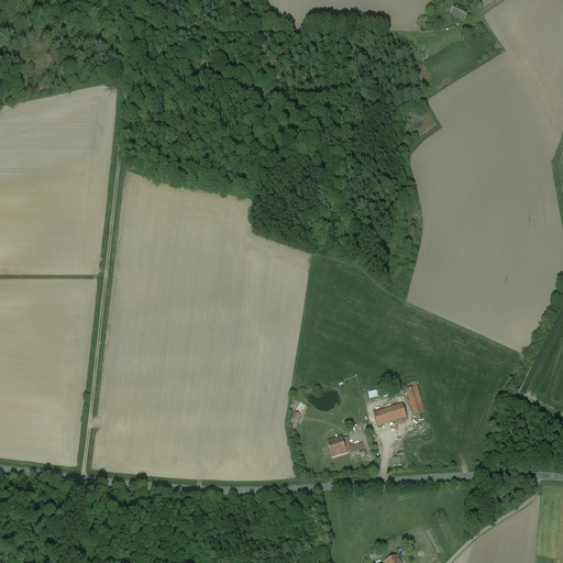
[(470,13),(456,7),(451,15),(461,21),(464,15),(467,18),(470,13)]
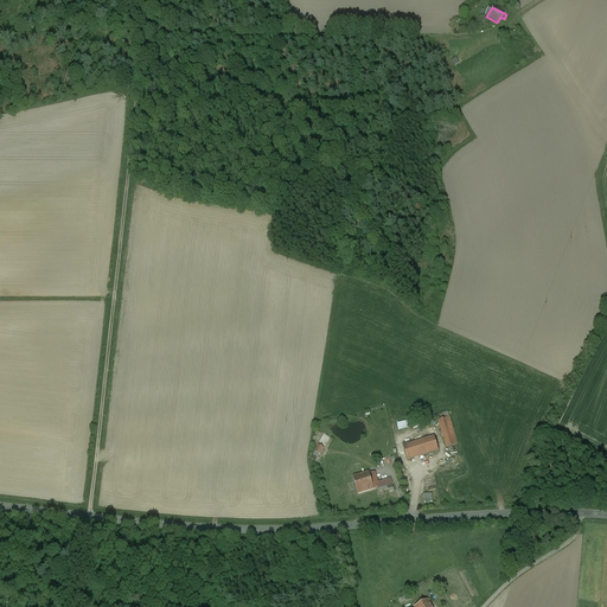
[(449,417),(439,421),(447,447),(458,443),(449,417)]
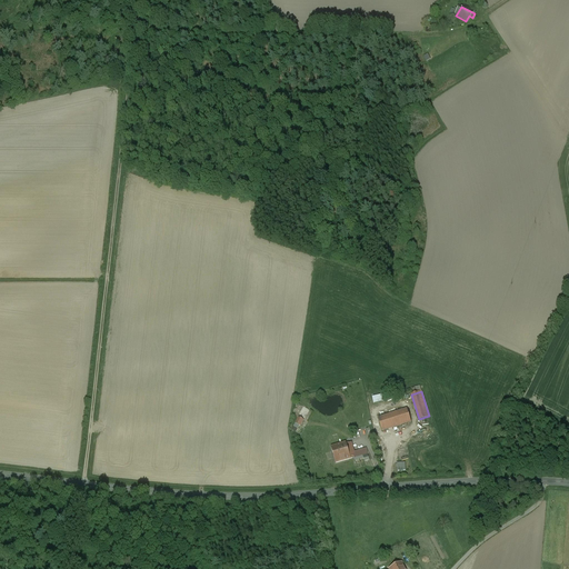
[(386,400),(383,393),(371,397),(372,403),(386,400)]
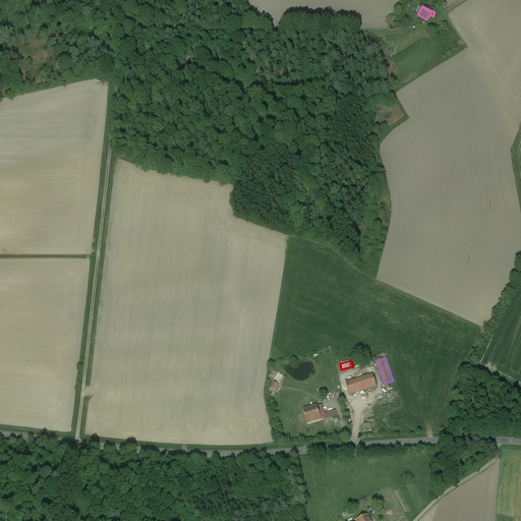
[(372,374),(346,383),(349,395),(375,386),(372,374)]
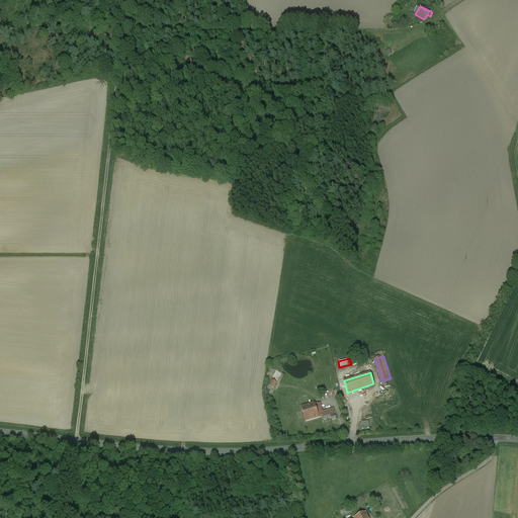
[(314,403),(301,407),(306,421),(318,417),(317,414),(314,403)]
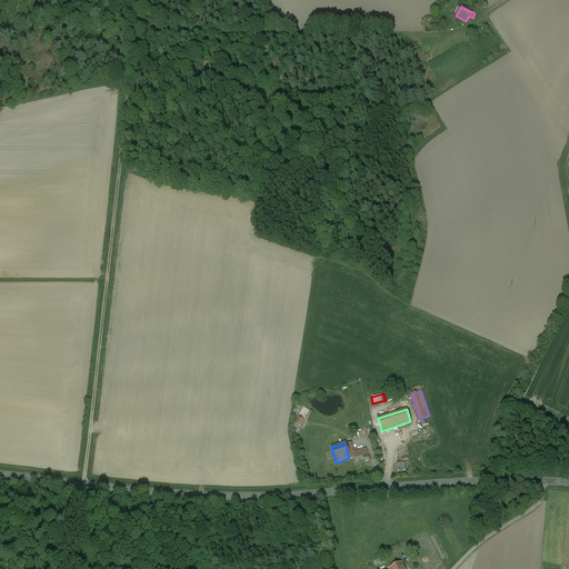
[(366,449),(348,455),(349,458),(367,453),(366,449)]
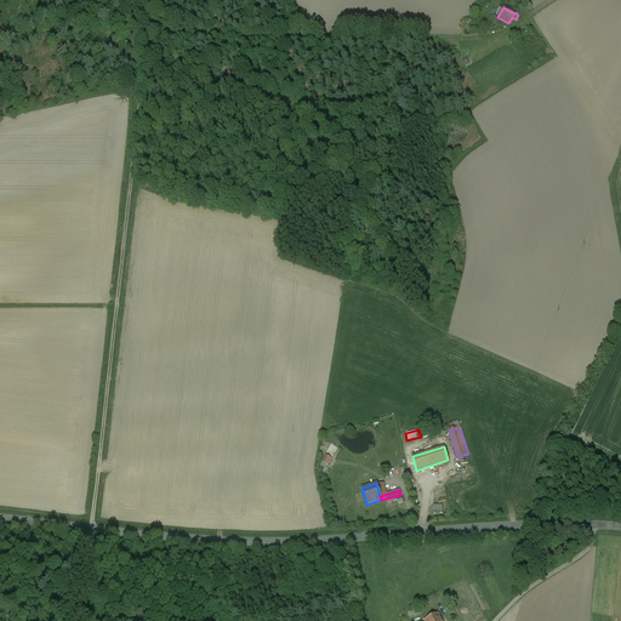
[(432,505),(433,514),(442,513),(442,505),(432,505)]
